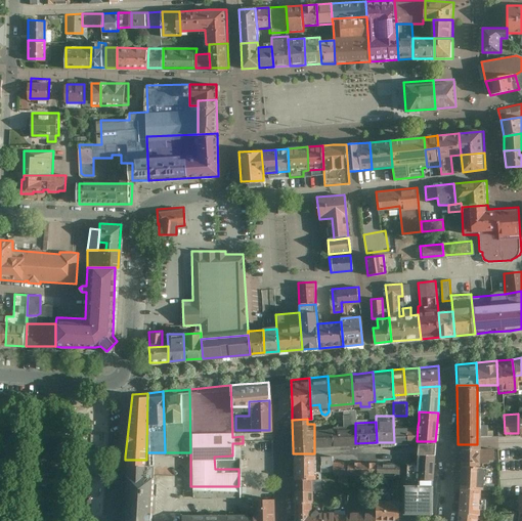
[(406,422),(393,422),(394,442),(407,442),(406,426),(406,422)]
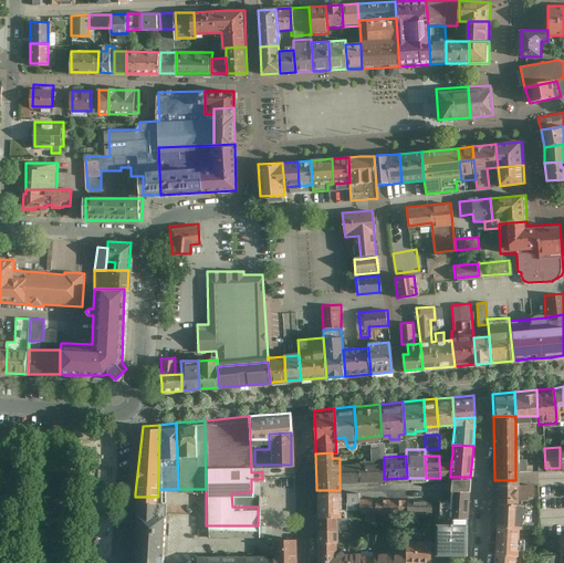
[(340,479),(358,479),(358,457),(340,458),(340,479)]
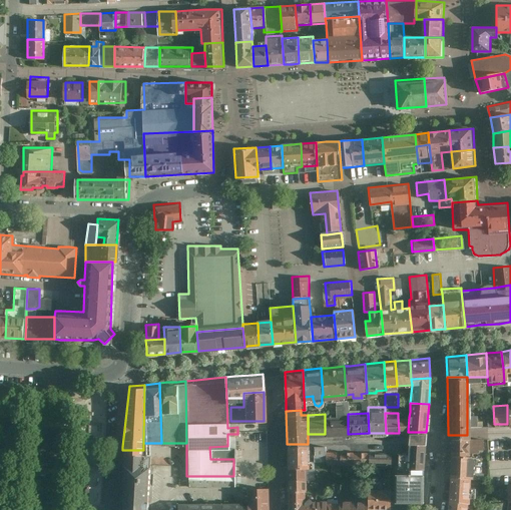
[(325,414),(325,434),(348,434),(348,414),(325,414)]
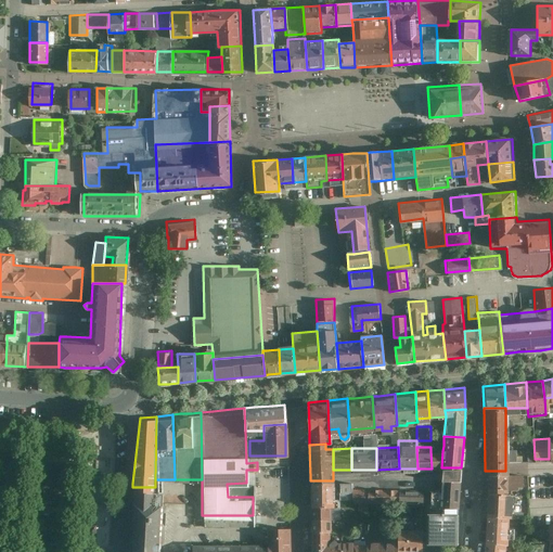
[(431,451),(432,469),(441,467),(442,451),(431,451)]
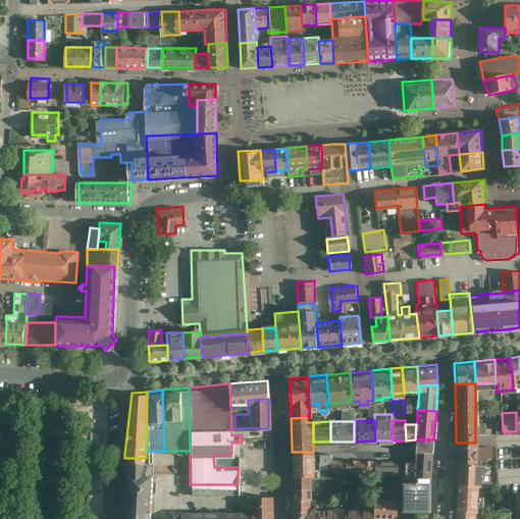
[(433,439),(415,439),(416,445),(415,450),(432,450),(433,445),(433,439)]
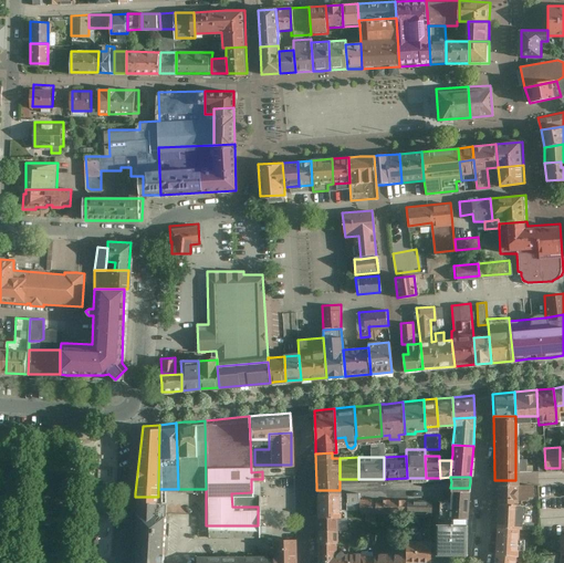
[(494,480),(494,500),(515,500),(515,497),(515,480),(494,480)]
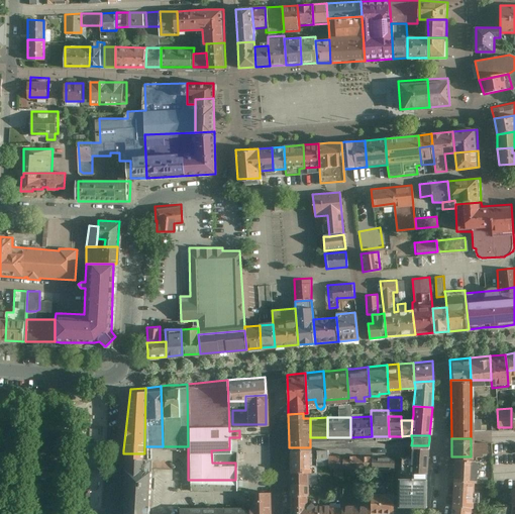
[(485,438),(471,438),(471,453),(480,453),(480,449),(485,449),(485,438)]
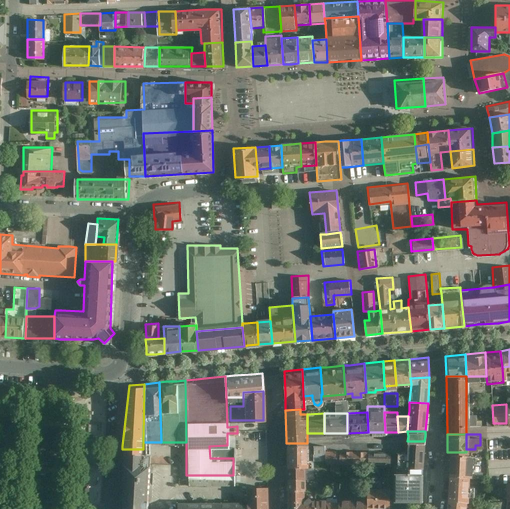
[(424,468),(424,441),(407,441),(407,450),(396,450),(396,468),(424,468)]
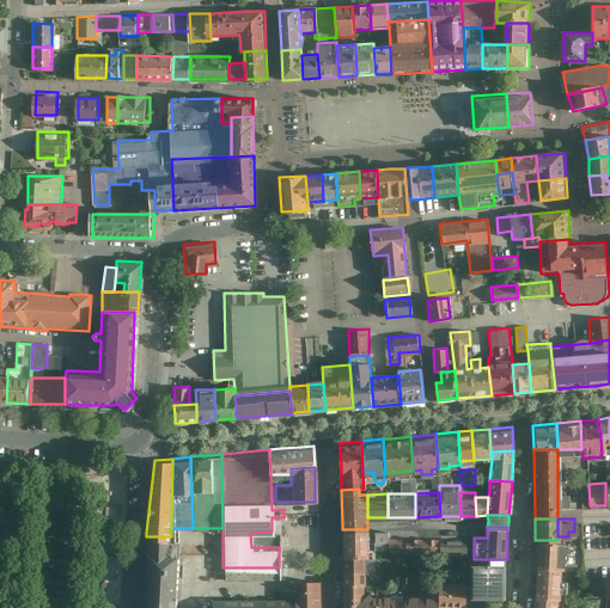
[(388,528),(373,528),(373,547),(388,547),(388,535),(388,528)]
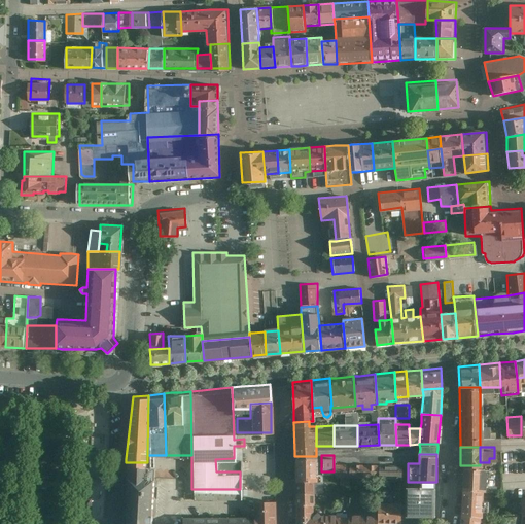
[(294,456),(295,478),(312,478),(317,478),(316,456),(294,456)]
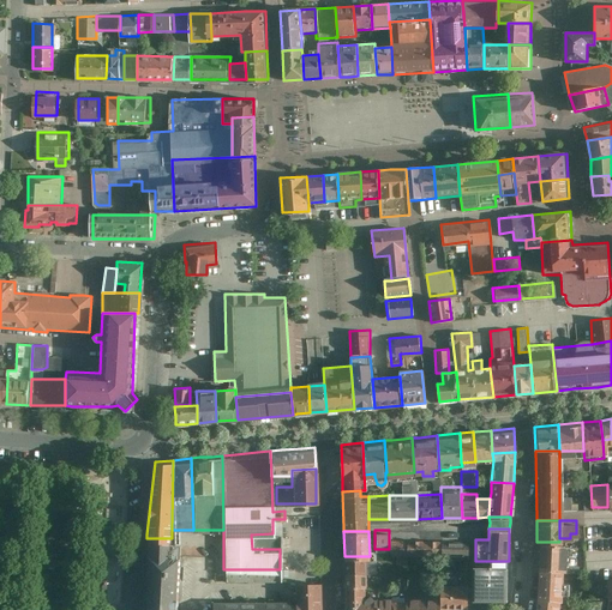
[(406,537),(389,537),(389,549),(389,554),(406,553),(406,537)]
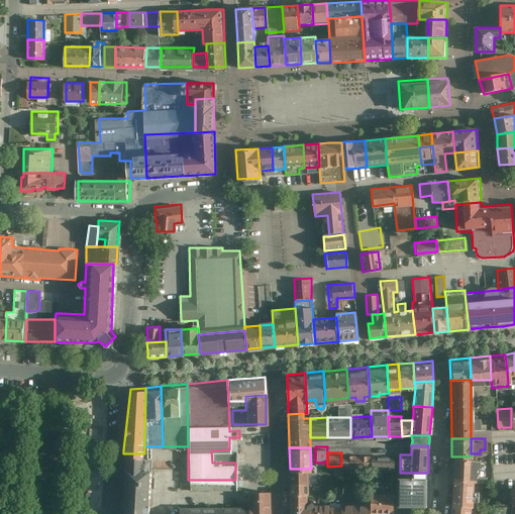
[(356,452),(341,452),(341,466),(356,466),(356,452)]
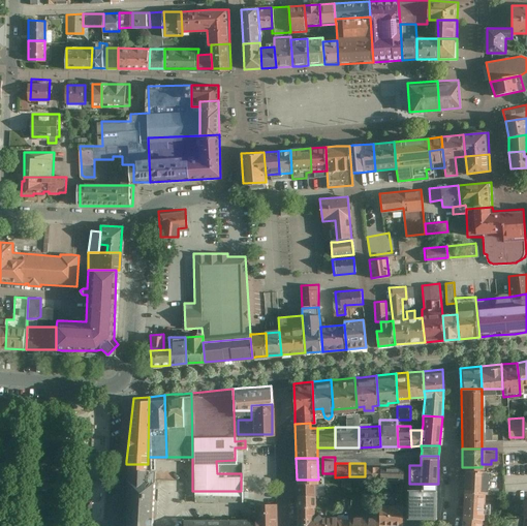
[(379,463),(365,463),(365,476),(379,476),(379,463)]
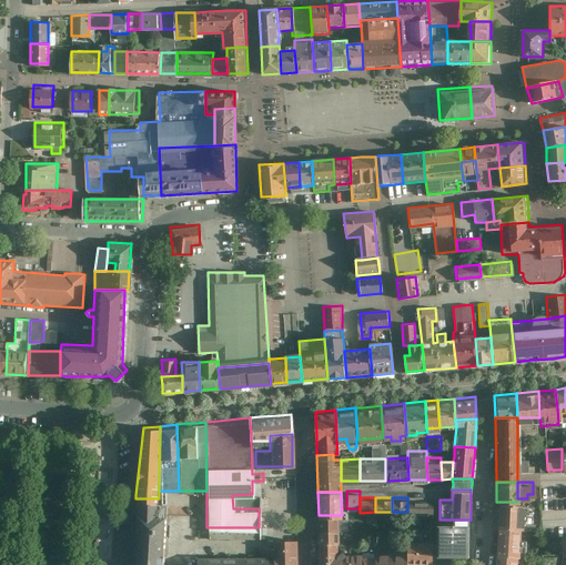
[(432,497),(407,497),(407,512),(414,512),(414,514),(426,514),(426,513),(432,513),(432,497)]
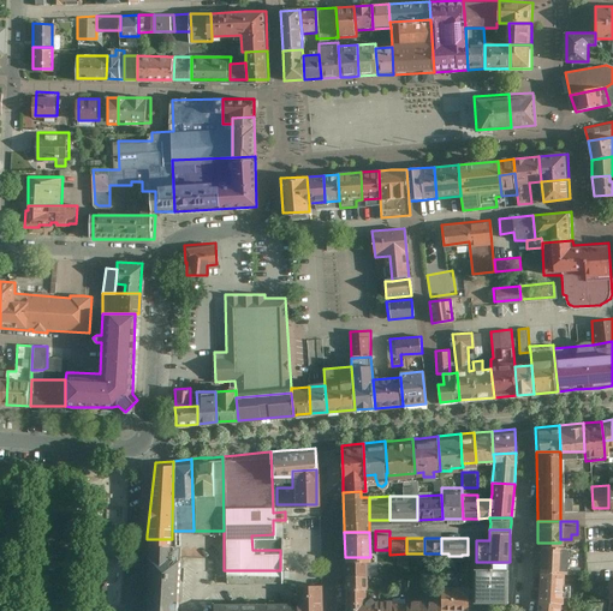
[(174,610),(176,607),(178,555),(178,543),(174,544),(176,539),(172,539),(147,539),(143,605),(143,610),(174,610)]
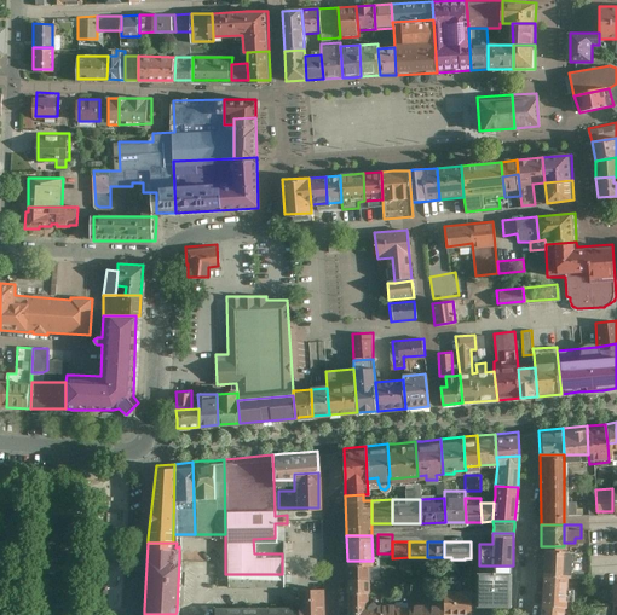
[(541,546),(540,576),(564,576),(564,546),(541,546)]
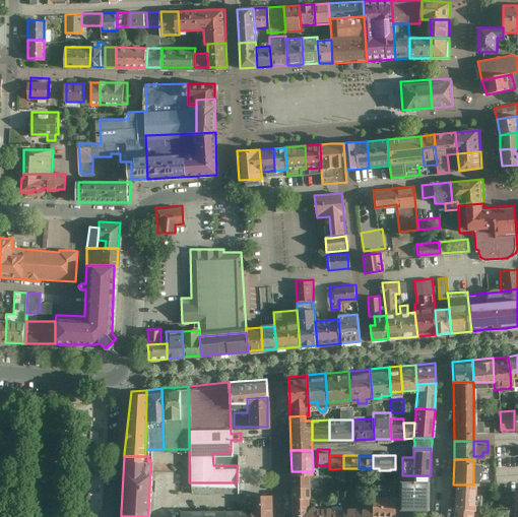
[(292,471),(292,483),(308,483),(308,471),(292,471)]
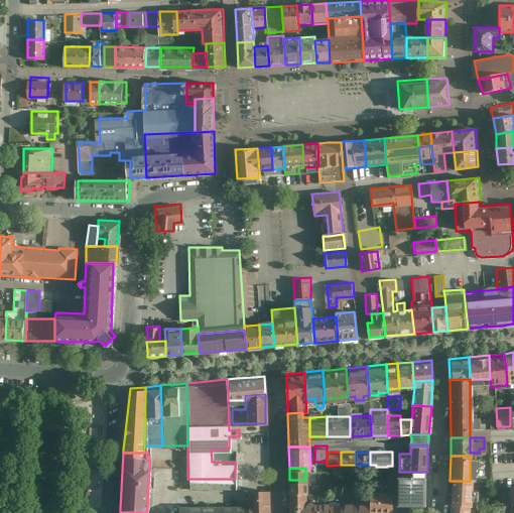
[(412,501),(427,501),(427,472),(399,472),(397,472),(397,486),(397,489),(397,501),(412,501)]
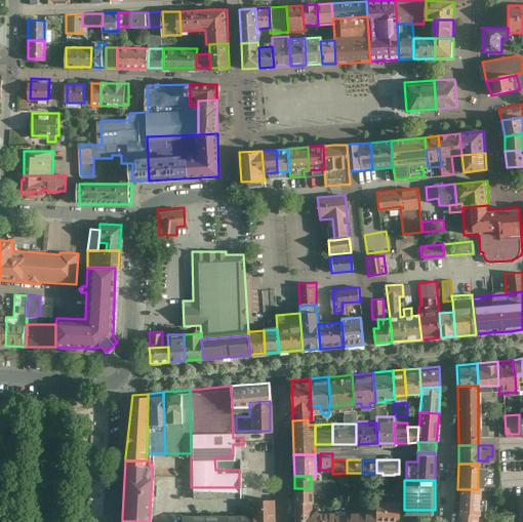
[(294,488),(294,499),(311,499),(311,488),(294,488)]
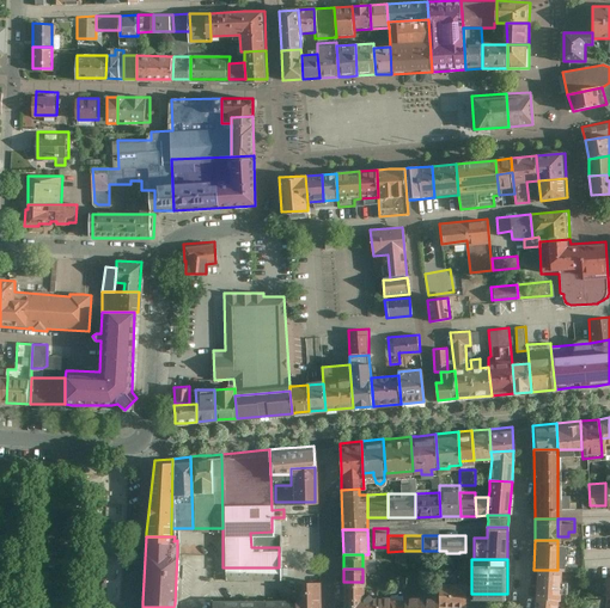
[(534,570),(532,596),(556,597),(557,570),(534,570)]
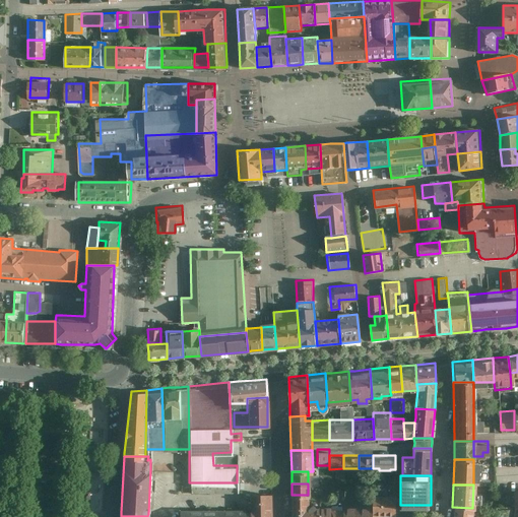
[(250,508),(249,516),(269,516),(269,492),(249,492),(250,499),(254,499),(254,508),(250,508)]
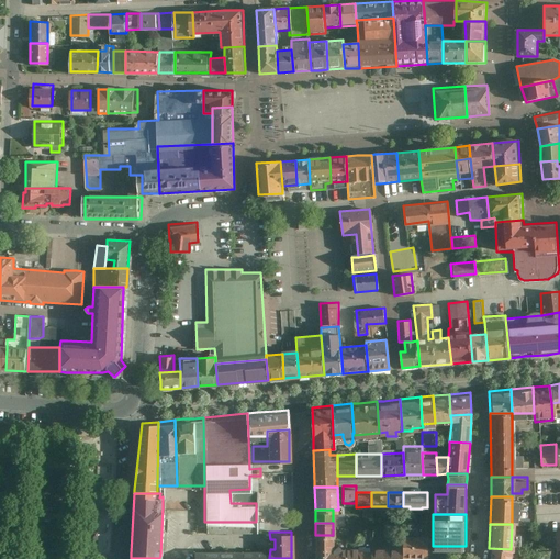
[(402,548),(402,557),(426,557),(426,555),(426,533),(402,533),(402,548)]
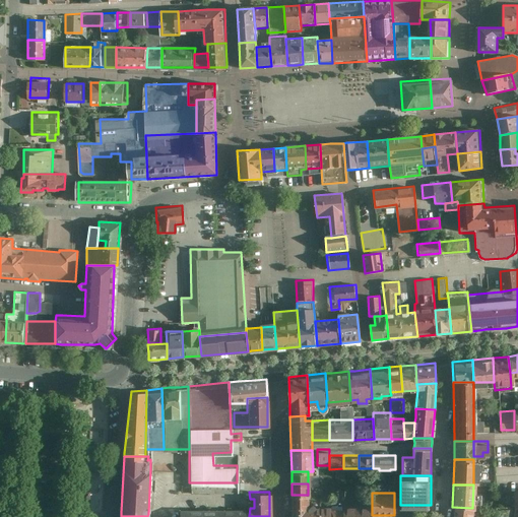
[(400,493),(394,493),(394,513),(415,513),(415,505),(400,505),(400,493)]
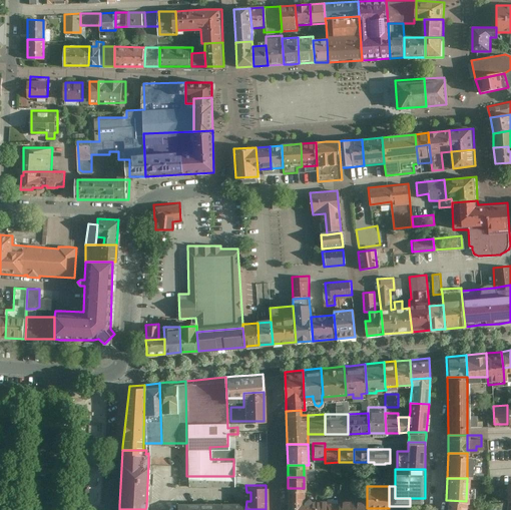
[(303,509),(304,499),(304,488),(288,488),(287,509),(303,509)]
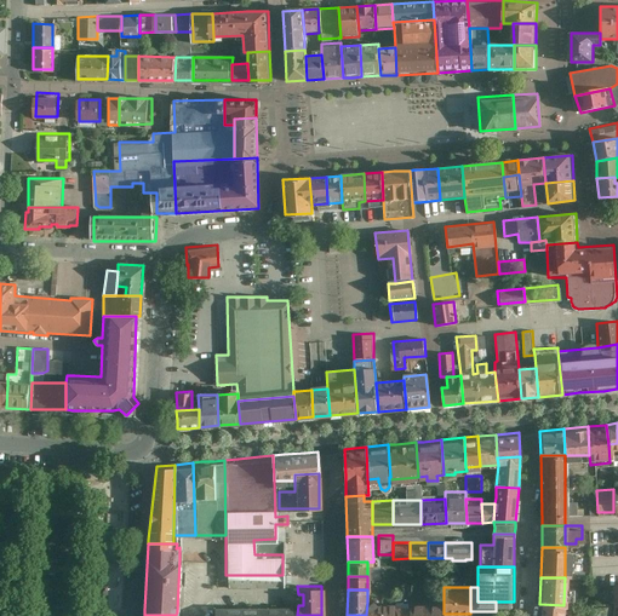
[(394,615),(395,603),(367,603),(366,615),(394,615)]
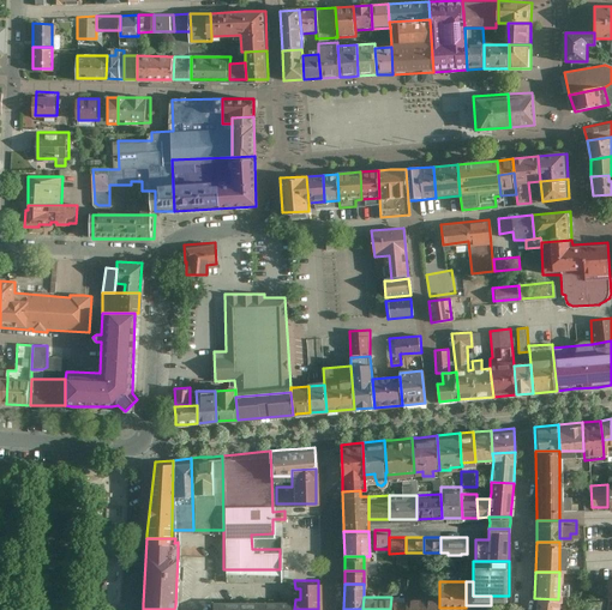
[(405,609),(406,597),(391,597),(390,609),(405,609)]
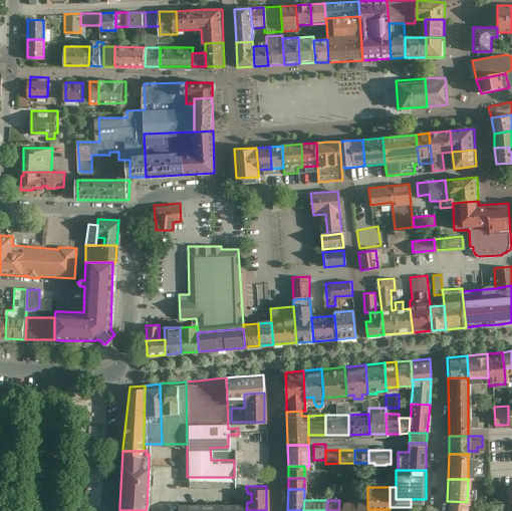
[(338,510),(366,510),(367,509),(367,501),(339,500),(338,510)]
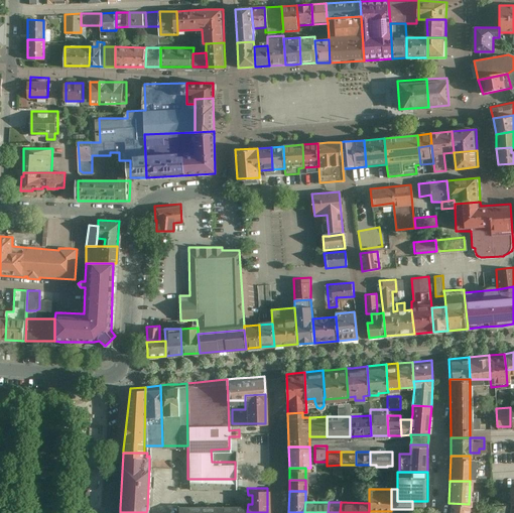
[(468,512),(469,504),(448,503),(447,512),(468,512)]
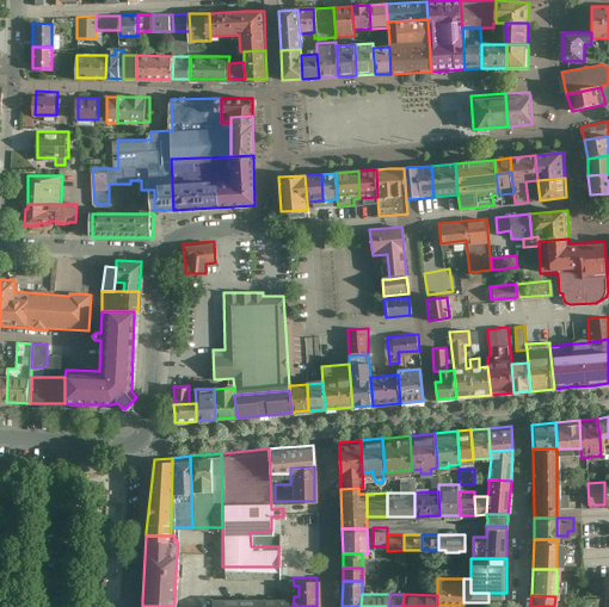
[(211,606),(210,606),(293,606),(294,596),(287,596),(211,596),(211,606)]
